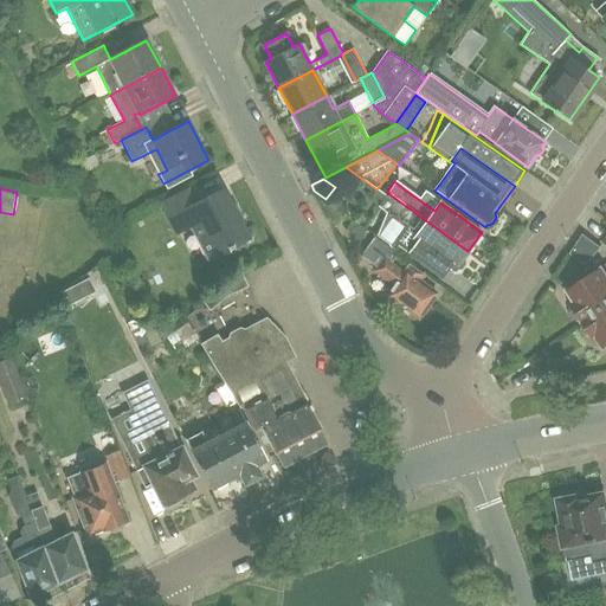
[(198,224),(216,258),(234,249),(233,246),(249,238),(224,189),(197,204),(188,188),(160,204),(176,234),(198,224)]
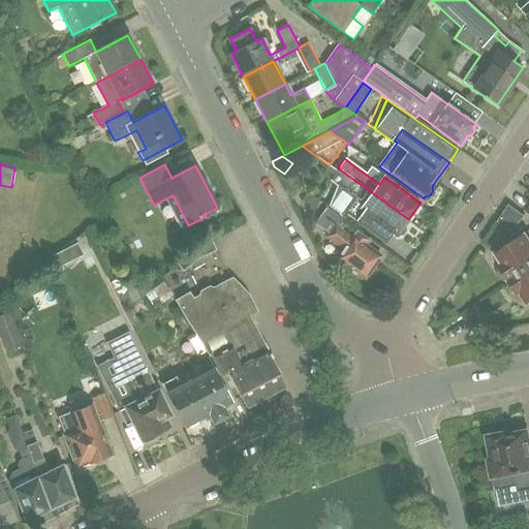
[(302,187),(284,174),(274,166),(290,196),(302,187)]
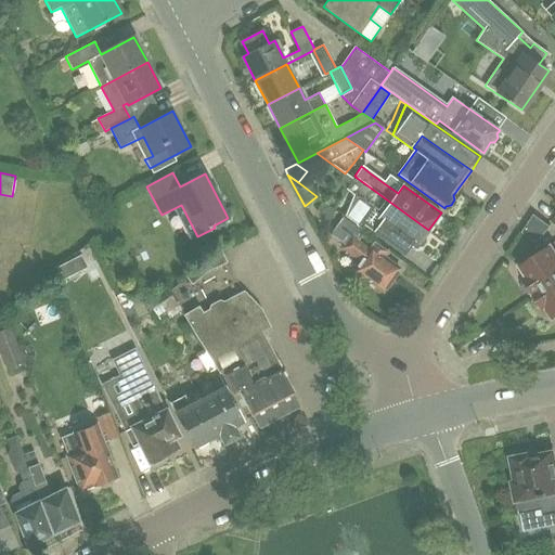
[(424,237),(428,230),(357,178),(355,180),(351,179),(345,189),(370,207),(359,222),(401,254),(409,243),(414,247),(415,245),(420,248),(423,247),(426,243),(426,240),(424,237)]
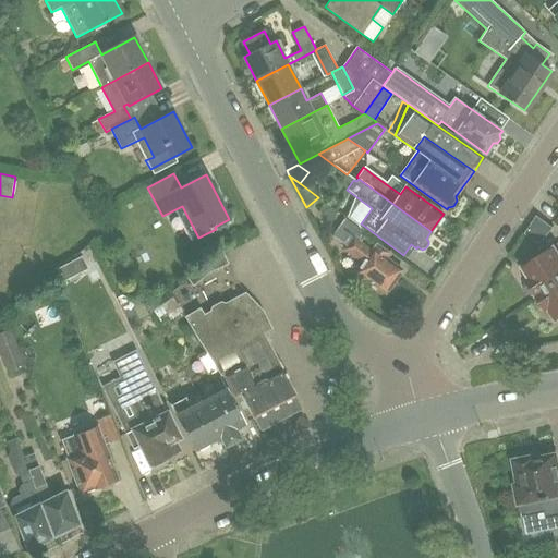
[(377,245),(373,251),(360,241),(366,233),(356,227),(358,226),(346,217),(332,235),(347,246),(344,250),(364,264),(358,273),(386,293),(388,290),(391,289),(396,283),(395,280),(402,270),(386,258),(389,253),(377,245)]
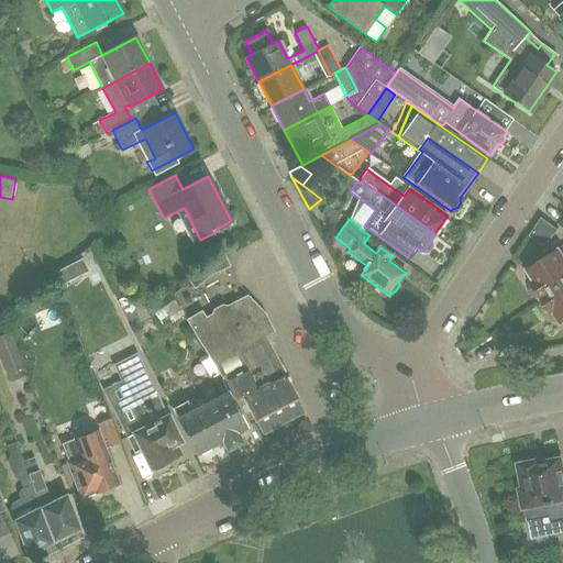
[(543,245),(559,231),(541,219),(530,235),(543,245)]
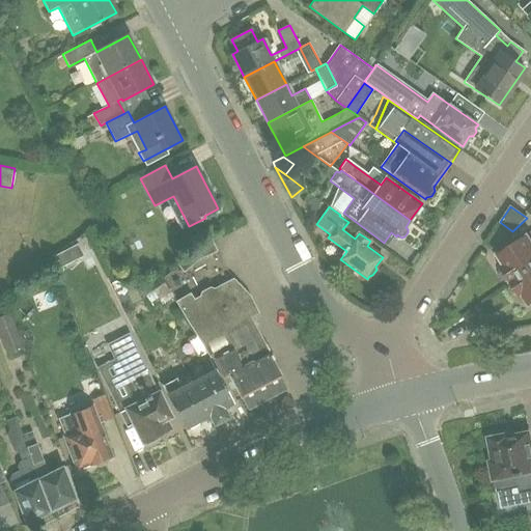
[(511,283),(530,270),(530,234),(528,236),(526,233),(514,241),(516,245),(499,256),(501,259),(497,261),(502,270),(501,275),(505,281),(510,282),(511,283)]
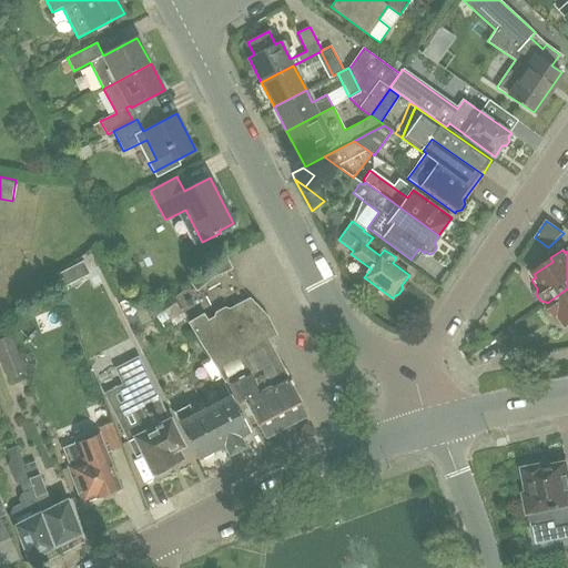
[(191,284),(198,292),(216,276),(232,269),(225,256),(219,260),(191,284)]
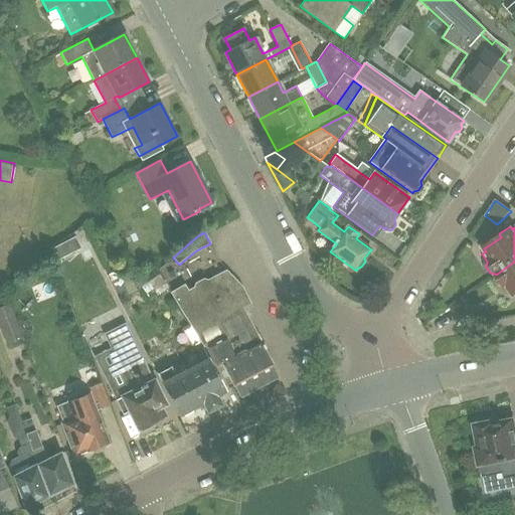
[(69,255),(63,244),(53,249),(59,262),(69,255)]
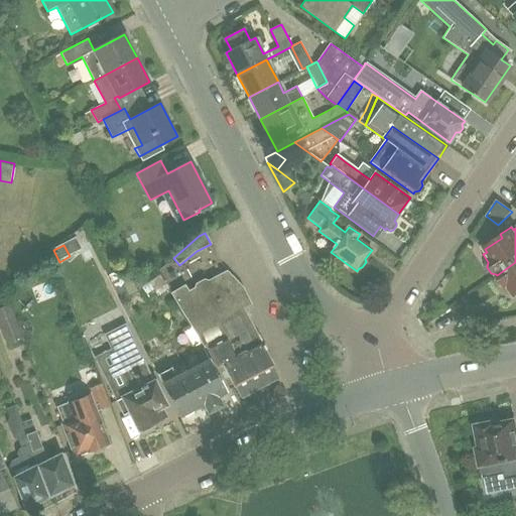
[(515,262),(497,275),(497,276),(496,281),(500,287),(505,288),(510,296),(512,294),(515,298),(515,296),(515,262)]
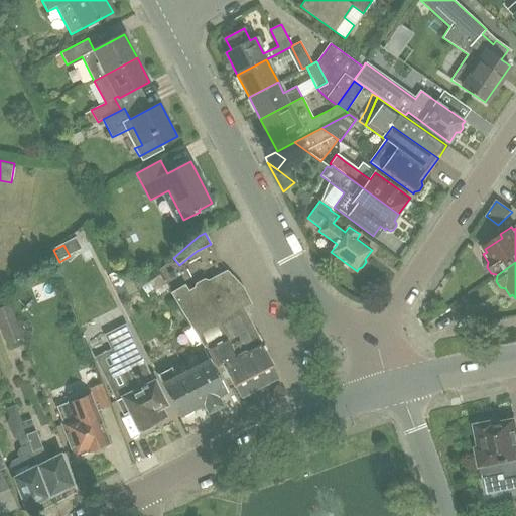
[(155,289),(159,295),(169,288),(158,270),(141,281),(148,293),(155,289)]
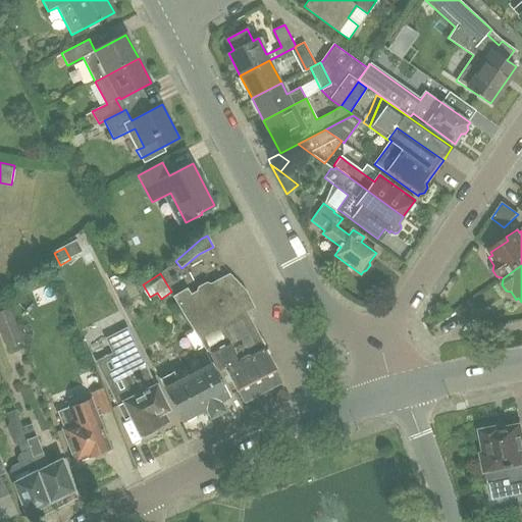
[(226,368),(239,390),(276,370),(247,310),(254,307),(246,292),(230,275),(212,285),(208,284),(202,289),(200,293),(198,294),(199,296),(193,299),(188,290),(176,297),(207,349),(212,353),(222,370),(226,368)]
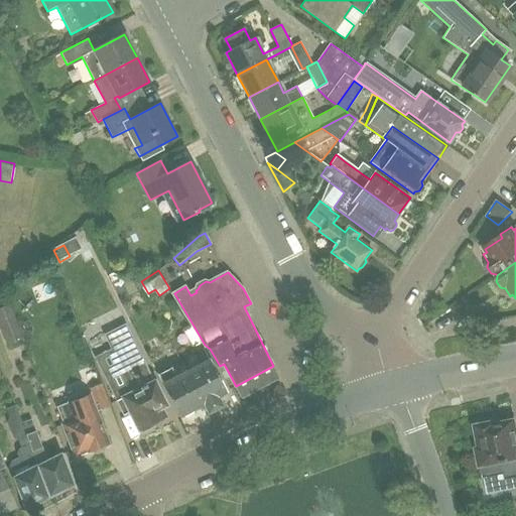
[(121,299),(130,294),(124,282),(115,286),(121,299)]
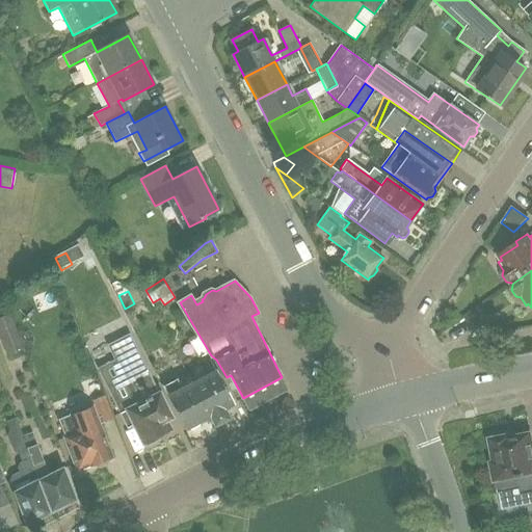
[(24,349),(9,314),(0,317),(0,336),(7,355),(24,349)]
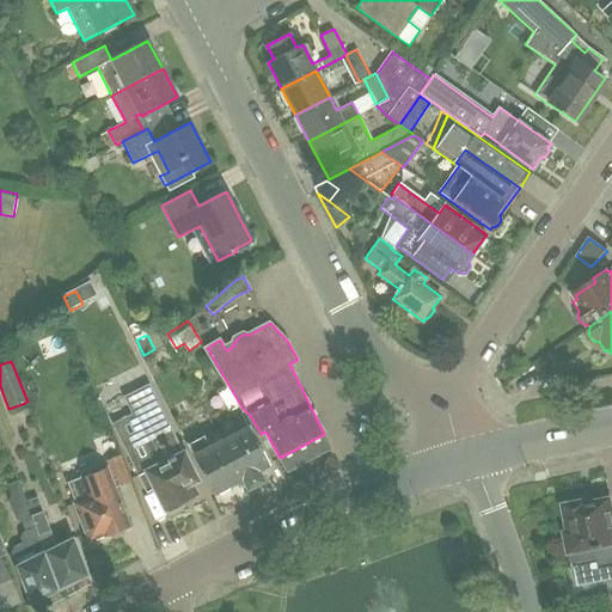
[(259,469),(269,464),(250,427),(249,428),(242,415),(236,418),(242,430),(222,441),(242,478),(240,479),(246,491),(265,482),(259,469)]
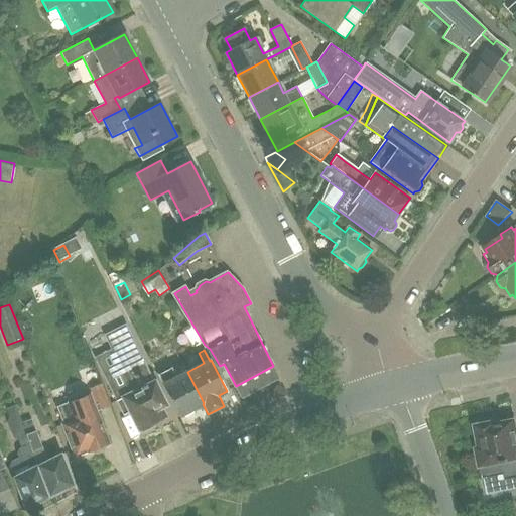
[(192,409),(203,404),(204,403),(187,372),(183,374),(178,364),(158,375),(180,415),(182,414),(184,417),(194,411),(192,409)]
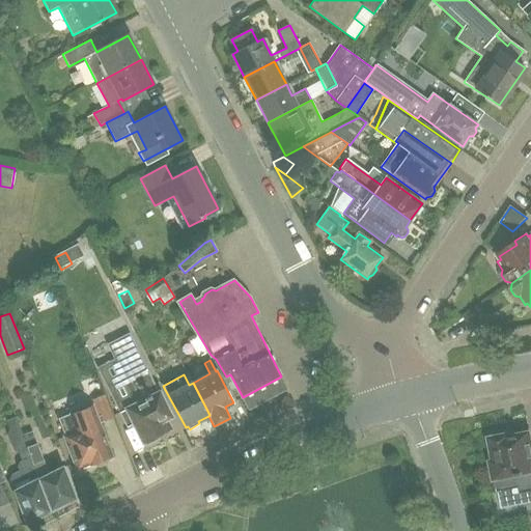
[(104,395),(96,375),(80,382),(87,401),(93,399),(103,422),(114,418),(106,394),(104,395)]
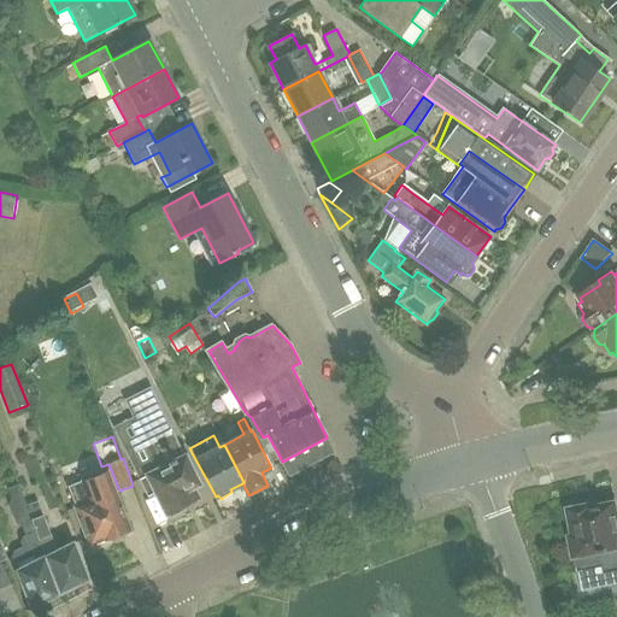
[(157,493),(166,513),(198,498),(193,487),(199,483),(186,456),(184,457),(176,440),(159,448),(168,465),(140,480),(148,497),(157,493)]
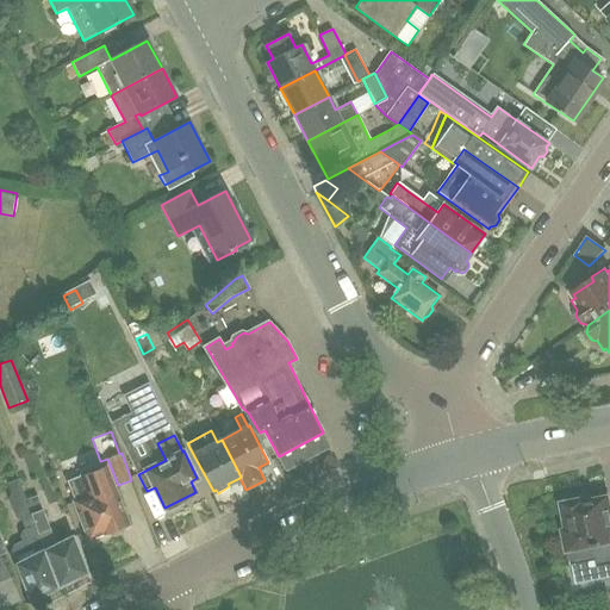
[(80,471),(79,472),(74,458),(60,462),(89,539),(104,533),(105,535),(110,533),(110,534),(114,536),(122,533),(124,529),(123,527),(129,524),(114,486),(89,496),(80,471)]
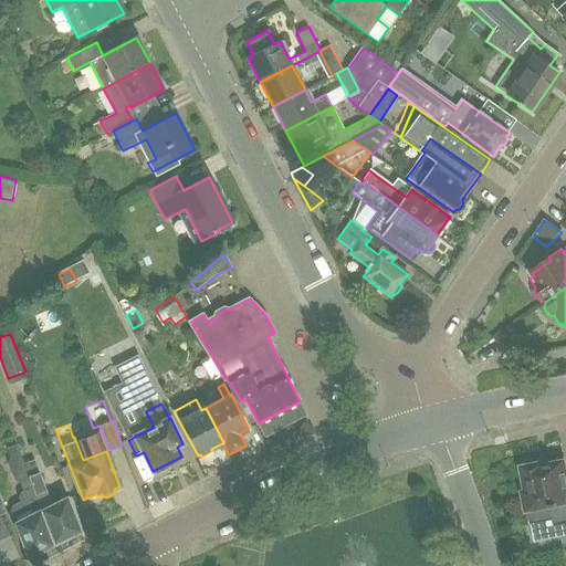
[(14,480),(19,483),(31,479),(24,463),(23,463),(17,446),(7,448),(10,457),(8,463),(14,480)]
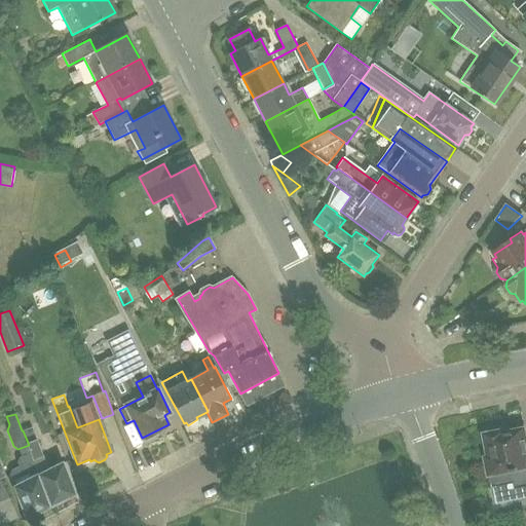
[(51,505),(75,493),(64,461),(48,468),(37,438),(32,426),(23,430),(32,453),(51,505)]
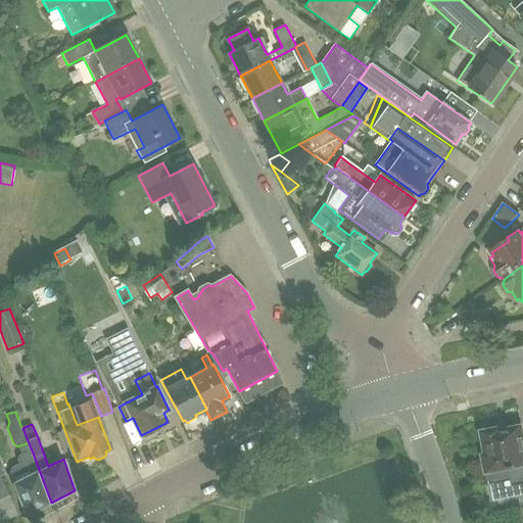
[(522,484),(522,433),(522,427),(502,432),(501,426),(496,424),(487,425),(485,428),(486,432),(484,433),(488,456),(485,456),(491,485),(512,481),(513,487),(522,484)]
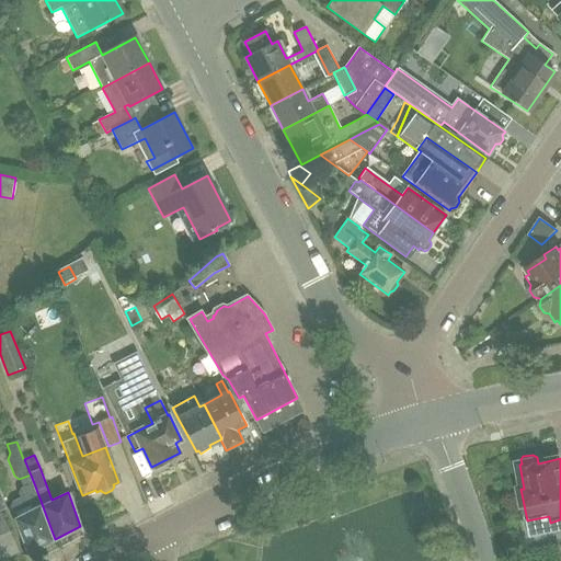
[(55,539),(34,483),(22,488),(20,492),(22,497),(14,501),(12,505),(16,518),(15,518),(29,552),(55,539)]
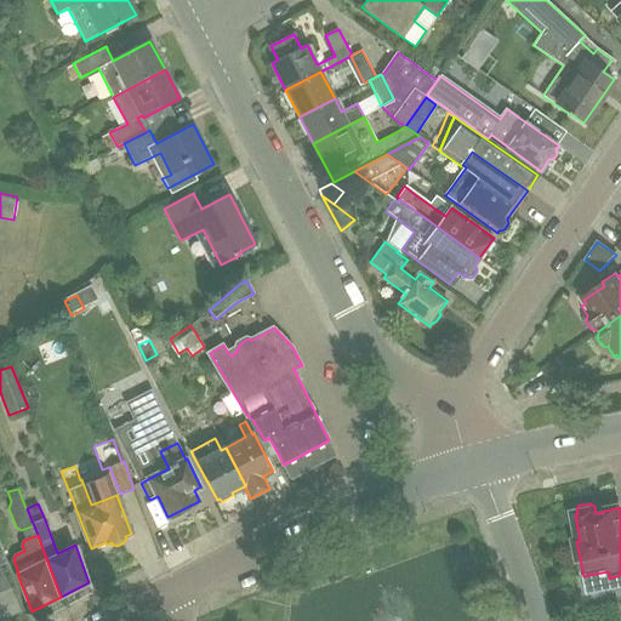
[(6,582),(0,570),(0,565),(6,563),(0,545),(0,620),(1,620),(4,616),(18,610),(11,596),(13,594),(7,582),(6,582)]
